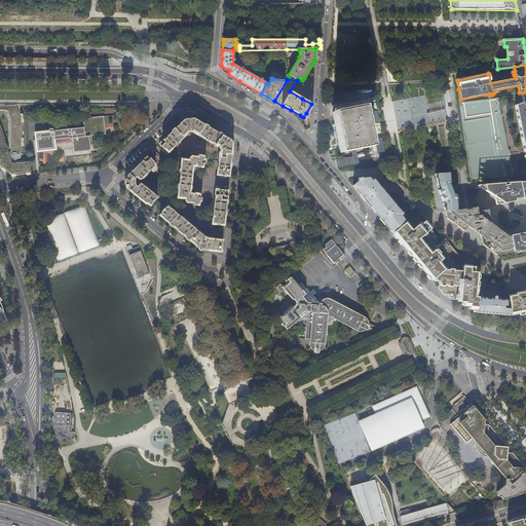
[(525,91),(522,92),(524,104),(522,104),(522,103),(520,103),(520,105),(516,106),(525,153),(525,158),(525,91)]
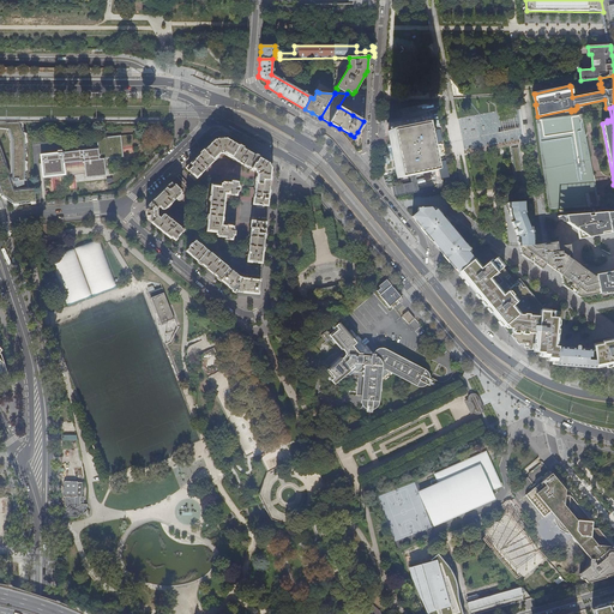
[(536,120),(549,210),(600,206),(582,114),(536,120)]
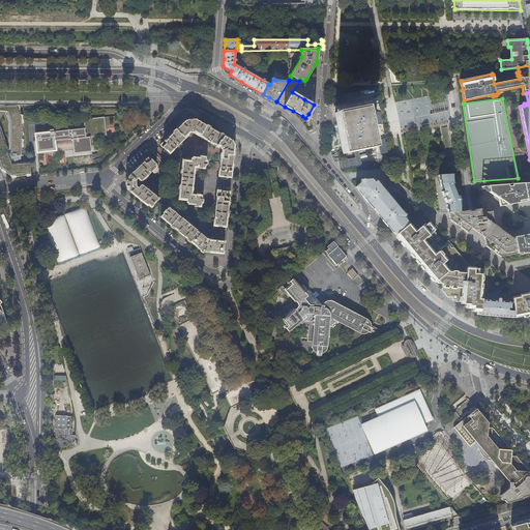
[(336,115),(345,152),(373,146),(363,101),(356,102),(357,111),(336,115)]
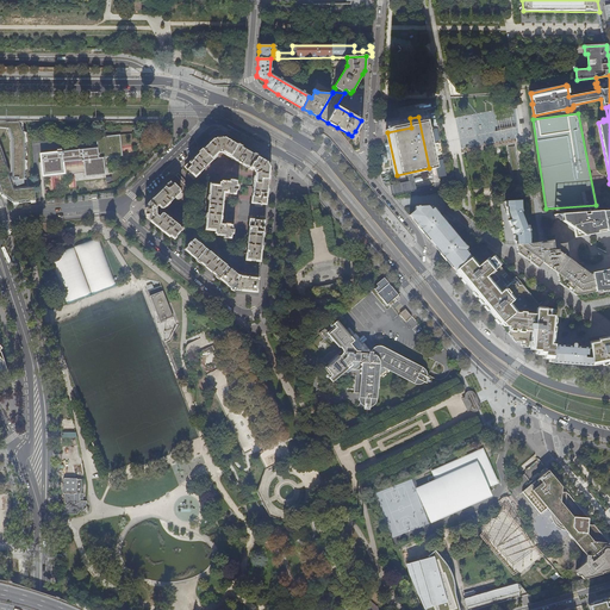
[(23,126),(23,123),(0,122),(0,190),(1,194),(14,204),(16,204),(16,198),(0,153),(0,128),(8,130),(13,141),(12,176),(14,180),(17,180),(18,181),(26,180),(26,179),(24,179),(24,170),(26,169),(26,165),(26,161),(24,161),(24,143),(27,142),(26,137),(24,137),(20,128),(23,126)]
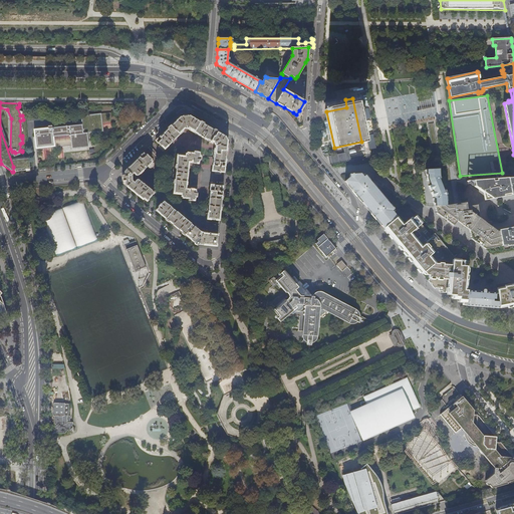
[(71,145),(71,150),(85,149),(84,134),(98,133),(97,123),(102,123),(101,113),(80,116),(81,124),(51,129),(51,126),(47,126),(48,129),(33,131),(35,149),(71,145)]
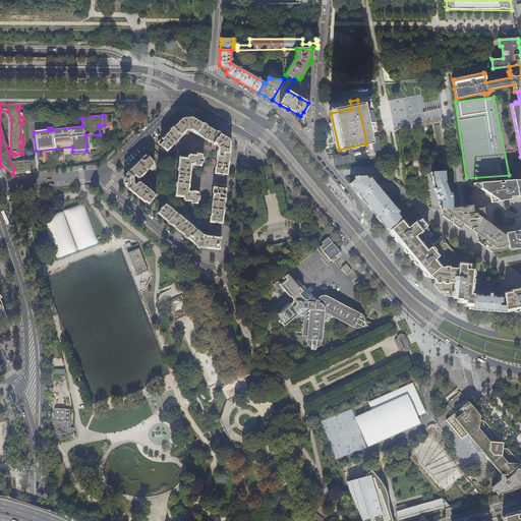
[(219,175),(223,176),(224,174),(227,175),(229,163),(230,148),(231,139),(219,132),(196,120),(192,117),(182,119),(177,124),(166,134),(158,142),(163,148),(162,149),(166,153),(185,133),(185,132),(187,130),(190,130),(192,131),(192,132),(213,143),(212,145),(213,145),(214,145),(214,143),(217,145),(218,148),(218,151),(217,151),(215,174),(219,174),(219,175)]
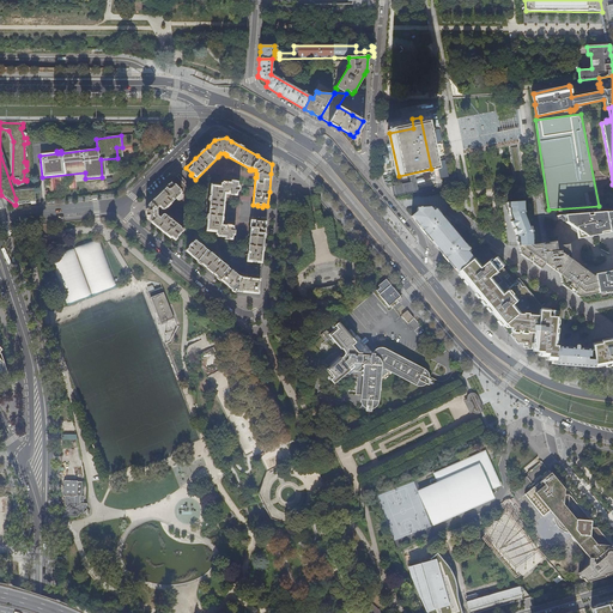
[(178,175),(177,176),(190,190),(193,188),(178,175)]
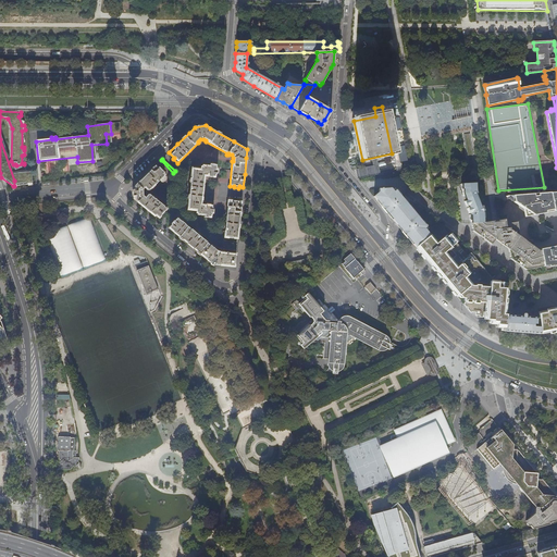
[(205,218),(211,218),(212,214),(213,214),(213,209),(212,209),(213,205),(206,205),(202,205),(205,176),(209,176),(209,177),(215,177),(215,174),(218,174),(218,169),(217,169),(217,165),(210,164),(210,166),(202,165),(202,166),(200,166),(200,169),(193,169),(188,210),(196,211),(196,213),(197,213),(197,215),(205,215),(205,218)]
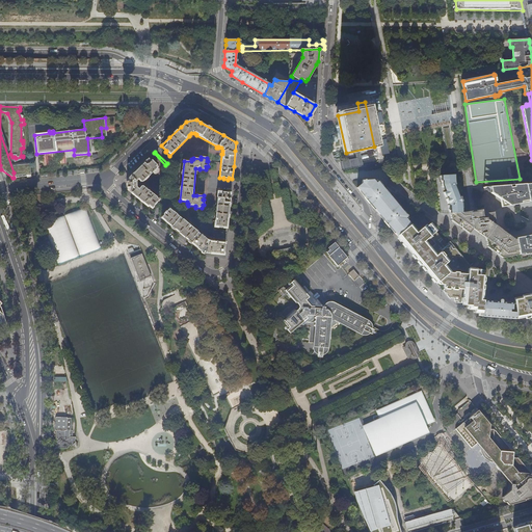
[(151,207),(152,208),(159,200),(145,188),(144,188),(142,186),(141,186),(138,189),(136,187),(136,182),(138,180),(141,182),(142,182),(144,180),(145,180),(153,173),(154,174),(157,174),(159,171),(159,169),(157,168),(158,167),(152,160),(151,161),(149,158),(136,170),(127,179),(127,187),(128,190),(129,191),(136,197),(148,207),(149,206),(151,207)]
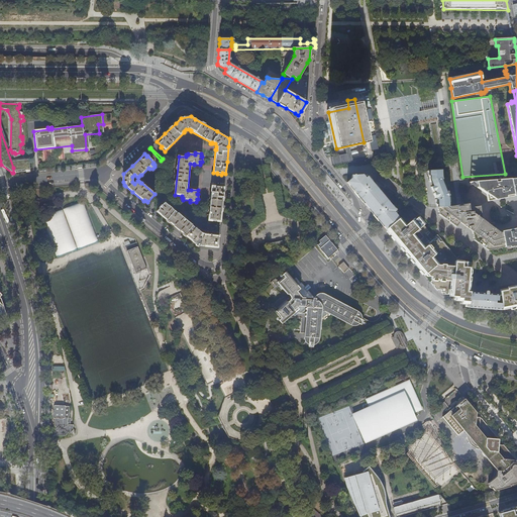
[(30,169),(29,160),(17,161),(18,170),(30,169)]
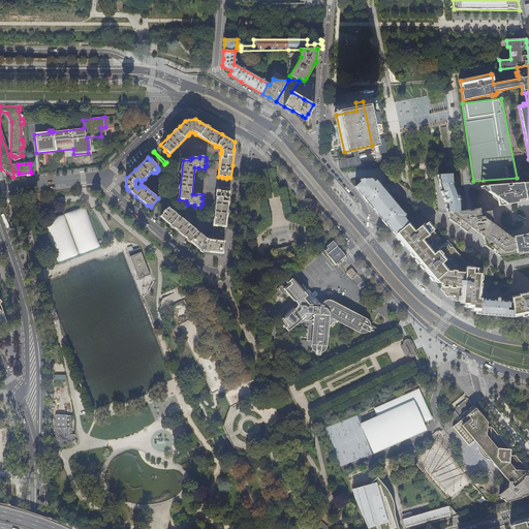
[(528,182),(480,186),(498,198),(499,206),(528,199),(528,234),(511,238),(505,232),(504,228),(499,228),(493,223),(491,211),(479,213),(479,209),(473,210),(473,211),(472,211),(469,211),(467,211),(466,211),(460,212),(460,203),(459,200),(458,198),(459,197),(458,196),(457,196),(452,182),(452,175),(438,176),(438,180),(439,180),(437,181),(439,186),(440,185),(440,186),(441,186),(441,187),(442,187),(443,189),(441,191),(445,203),(445,205),(445,209),(446,209),(447,209),(447,212),(448,219),(450,221),(459,226),(463,229),(467,232),(470,228),(472,229),(477,232),(479,232),(481,234),(483,235),(485,246),(487,248),(490,250),(490,249),(494,252),(496,254),(499,256),(506,255),(508,254),(511,254),(516,253),(517,253),(520,252),(528,251),(528,250),(528,182)]
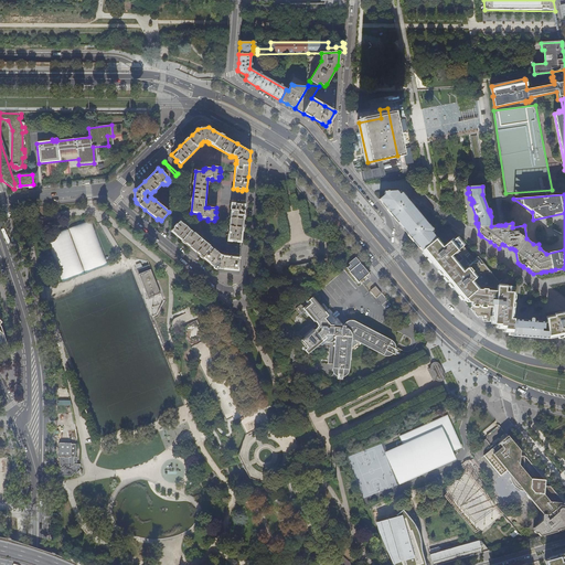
[(384,192),(384,194),(379,199),(394,216),(412,237),(422,251),(435,238),(433,235),(429,232),(433,230),(428,224),(427,225),(425,223),(424,221),(425,220),(422,216),(419,217),(414,210),(411,206),(413,205),(409,202),(408,202),(406,200),(405,198),(406,198),(402,192),(398,194),(396,192),(390,192),(390,191),(387,191),(386,191),(386,192),(384,192)]
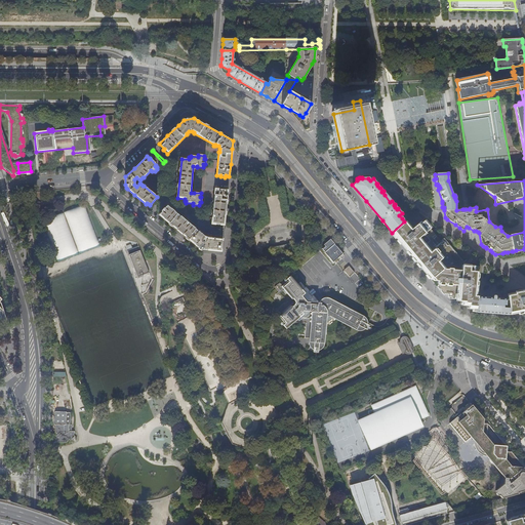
[(216,225),(219,225),(219,228),(224,229),(225,218),(227,201),(228,187),(225,187),(224,190),(219,190),(219,186),(215,186),(211,227),(215,228),(216,225)]
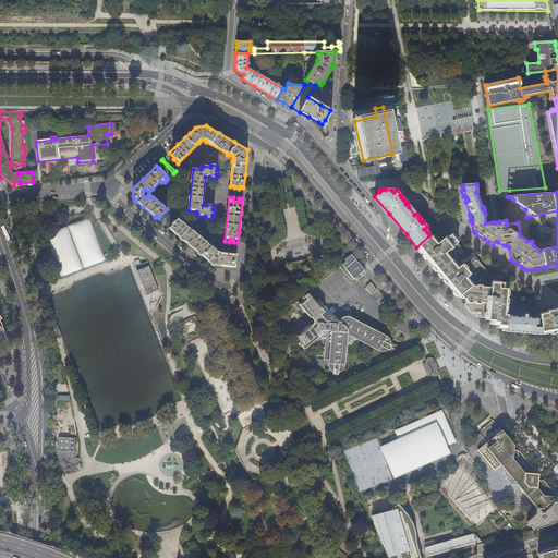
[(46,233),(61,278),(106,262),(91,218),(46,233)]
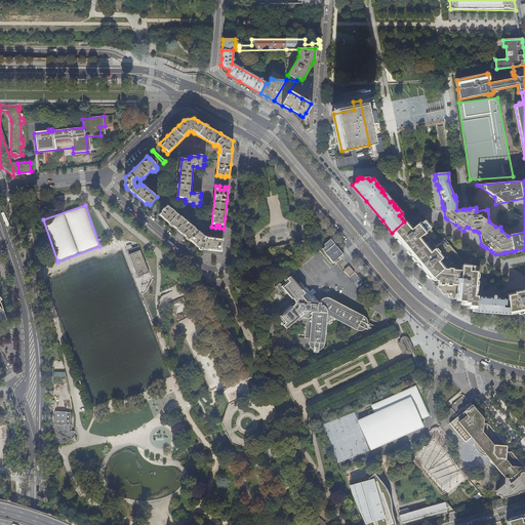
[(200,249),(221,251),(223,239),(214,238),(214,237),(210,237),(210,238),(207,238),(204,236),(202,234),(199,231),(198,231),(167,205),(164,208),(161,211),(162,211),(159,215),(170,224),(193,243),(200,249)]
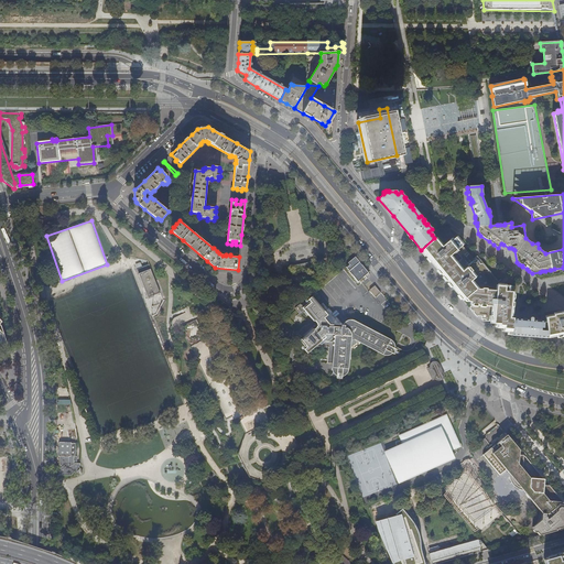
[(434,238),(421,250),(426,256),(431,261),(441,273),(454,290),(457,293),(458,292),(466,301),(470,302),(470,304),(470,305),(469,305),(469,307),(473,311),(474,312),(473,312),(477,316),(479,316),(480,316),(480,318),(481,320),(485,320),(485,321),(488,321),(488,320),(490,320),(490,323),(497,323),(497,327),(503,327),(505,327),(505,331),(505,332),(509,332),(508,334),(509,334),(512,334),(513,318),(510,318),(510,317),(511,317),(511,314),(511,308),(513,286),(511,286),(502,286),(503,280),(501,280),(500,280),(498,282),(477,257),(473,259),(462,246),(463,245),(456,237),(455,238),(446,228),(434,238)]
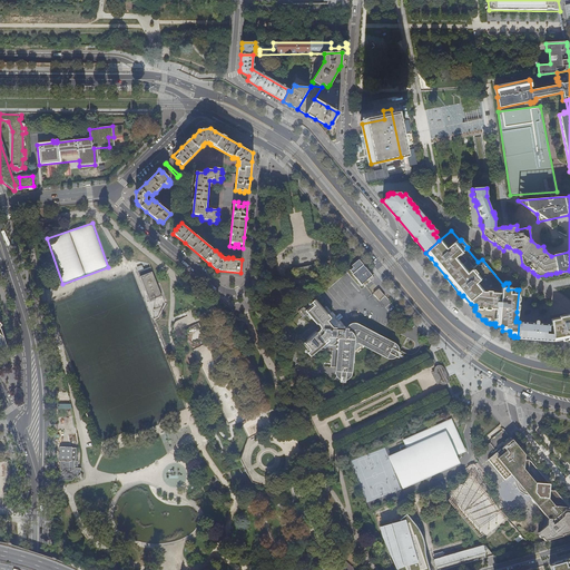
[(352,266),(353,267),(350,271),(362,285),(366,281),(367,282),(370,279),(371,282),(372,281),(374,279),(374,277),(366,268),(360,259),(352,266)]
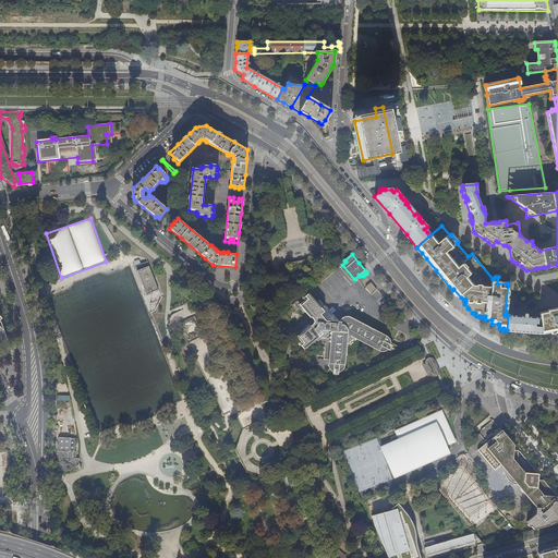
[(135,266),(146,294),(152,293),(159,290),(147,262),(135,266)]
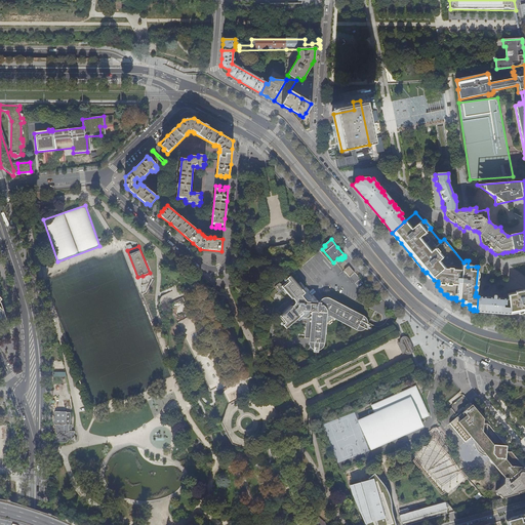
[(354,273),(349,267),(344,271),(349,277),(354,273)]
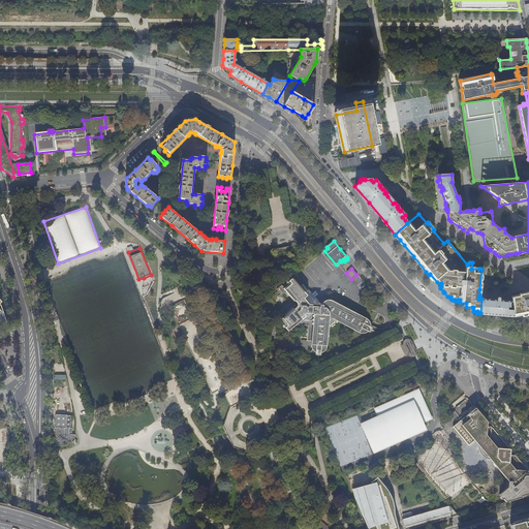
[(321,302),(320,305),(318,305),(315,302),(316,298),(315,297),(312,293),(308,289),(303,284),(300,286),(292,278),(289,281),(290,282),(283,288),(285,290),(288,294),(294,301),(298,304),(298,306),(292,310),(291,309),(284,315),(280,318),(286,325),(284,327),(286,330),(288,330),(290,329),(297,323),(299,321),(301,322),(305,319),(308,319),(312,317),(311,319),(309,345),(309,347),(310,349),(311,350),(313,352),(316,353),(318,353),(319,353),(322,352),(323,351),(324,349),(325,348),(327,346),(328,324),(330,324),(334,320),(335,319),(360,333),(361,333),(364,333),(366,332),(368,331),(370,328),(371,325),(371,323),(370,322),(369,319),(369,318),(367,317),(366,316),(330,299),(329,299),(327,299),(324,300),(322,301),(321,302)]
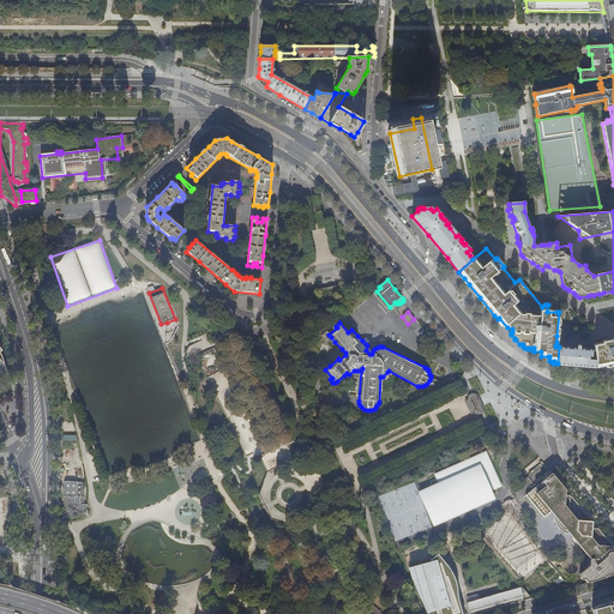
[(613,341),(594,344),(595,360),(595,365),(609,362),(609,366),(613,363),(613,341)]
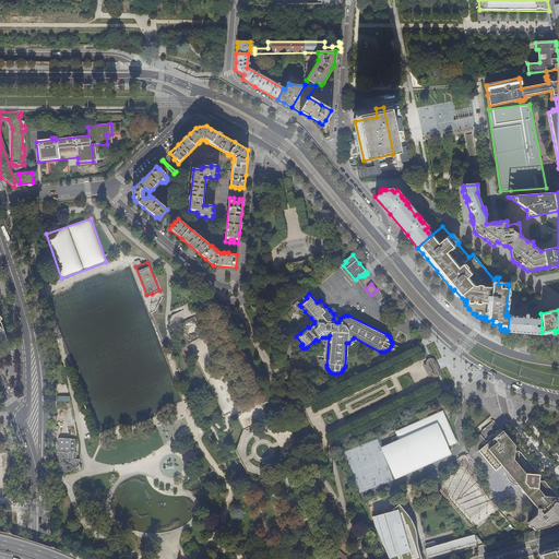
[(536,325),(538,325),(538,319),(537,319),(527,318),(527,316),(527,314),(525,314),(524,316),(524,318),(509,316),(508,331),(508,333),(525,334),(543,335),(542,332),(542,328),(535,328),(536,325)]
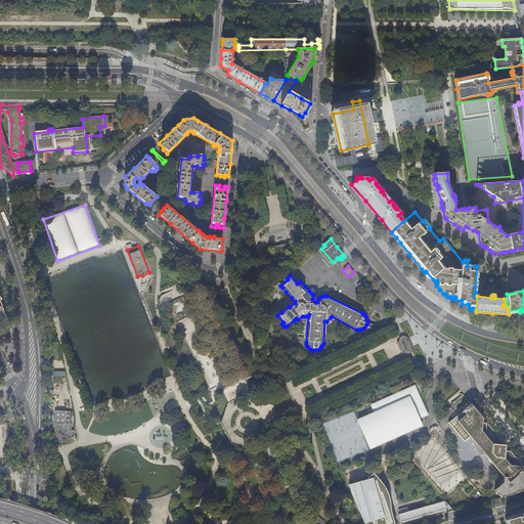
[(358,421),(369,447),(422,426),(419,419),(427,415),(418,392),(415,386),(372,404),(376,413),(358,421)]
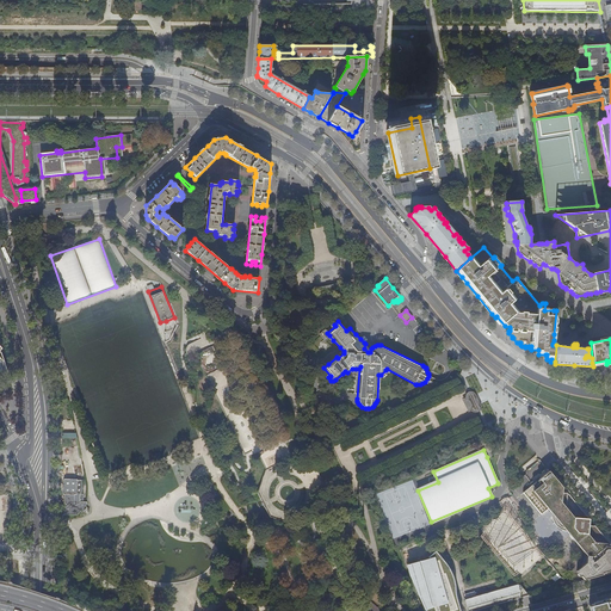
[(565,487),(550,470),(549,471),(524,492),(542,514),(549,508),(553,513),(553,516),(554,519),(554,520),(555,523),(556,524),(559,526),(561,529),(562,529),(566,530),(567,531),(588,556),(586,563),(576,572),(584,580),(594,578),(597,576),(597,575),(610,571),(610,544),(596,525),(594,526),(590,525),(590,519),(580,518),(571,506),(567,503),(568,493),(563,492),(563,488),(565,487)]
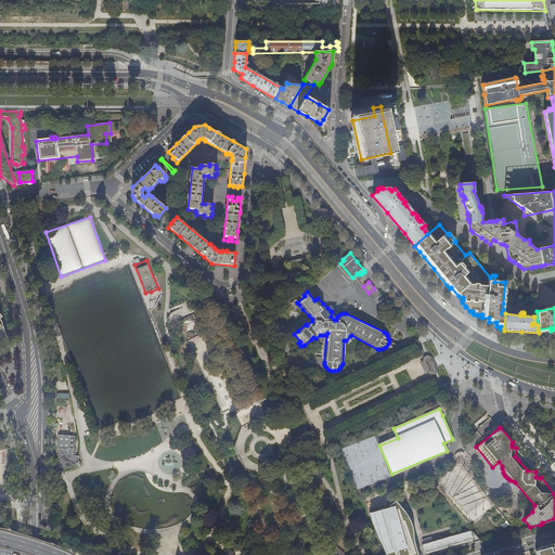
[(59,467),(71,468),(73,464),(74,465),(75,466),(80,467),(80,462),(78,460),(79,459),(79,455),(74,455),(74,454),(76,454),(76,449),(76,440),(77,436),(76,436),(71,436),(71,435),(59,435),(57,449),(59,449),(59,467)]
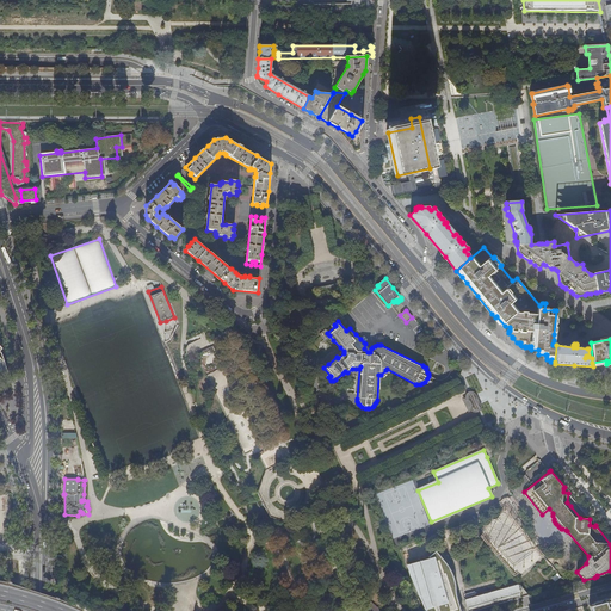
[(420,598),(426,610),(460,610),(457,600),(455,582),(452,573),(450,569),(437,551),(429,557),(431,560),(424,562),(423,560),(411,563),(420,598)]
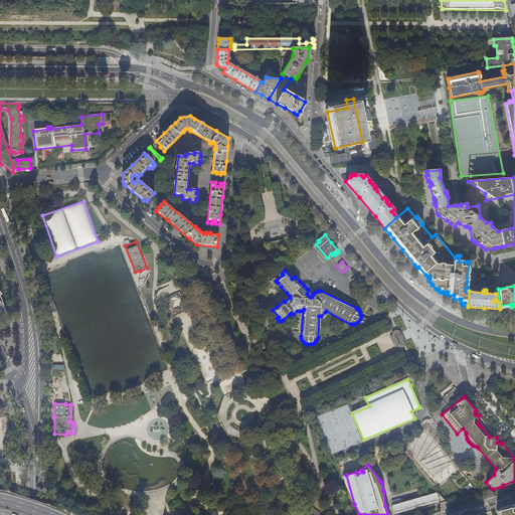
[(438,492),(392,505),(395,514),(399,514),(431,506),(441,503),(447,502),(438,492)]
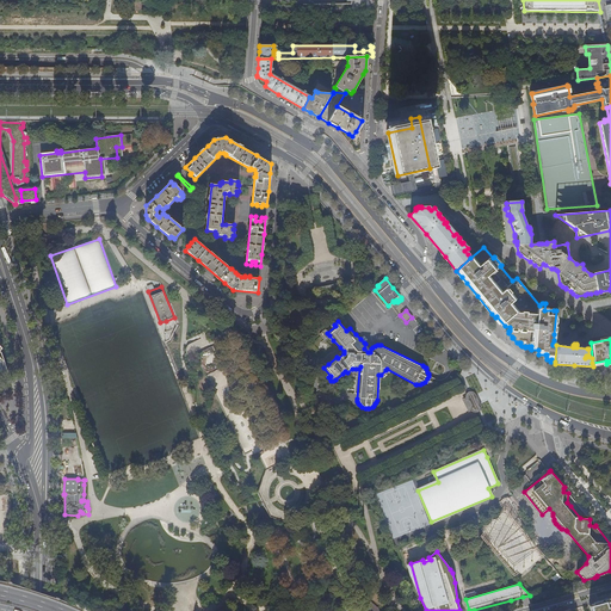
[(610,610),(610,598),(592,604),(593,610),(610,610)]
